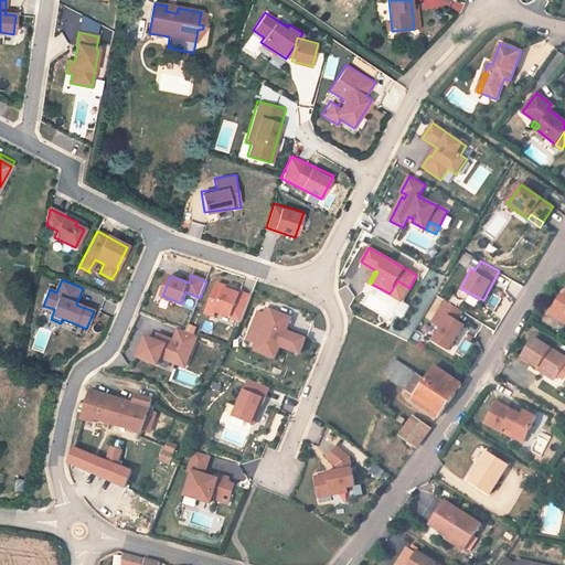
[(409,288),(397,280),(390,294),(402,301),(409,288)]
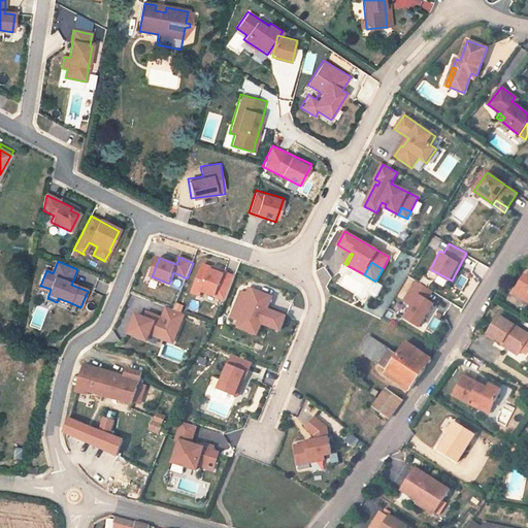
[(210,269),(201,291),(226,300),(235,277),(225,273),(224,275),(210,269)]
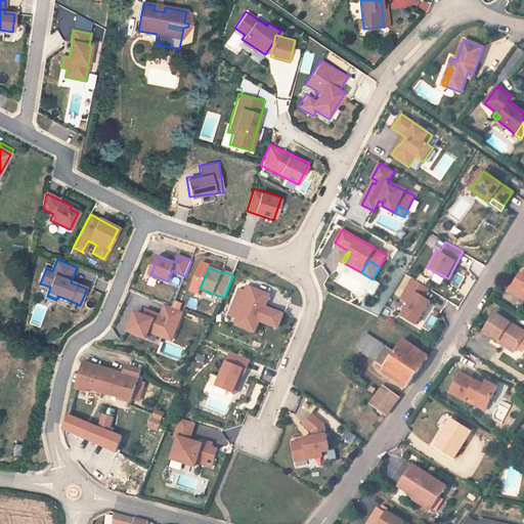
[(444,277),(426,267),(423,273),(441,285),(444,277)]
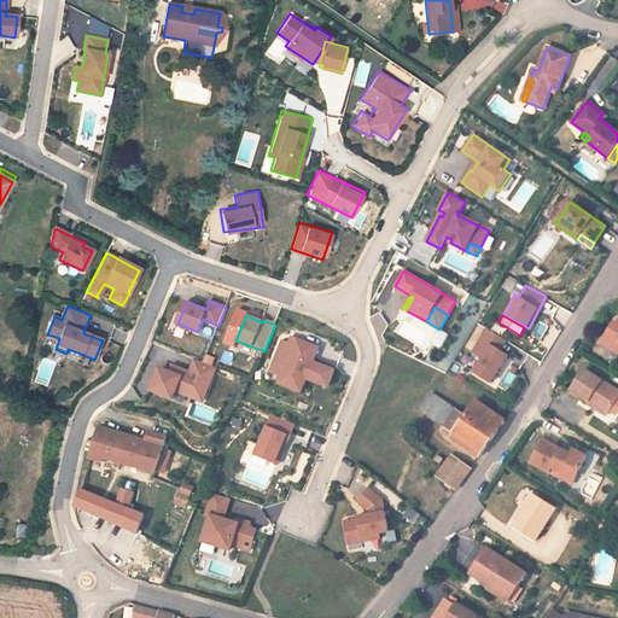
[(617,321),(617,324),(614,321),(601,343),(611,349),(617,339),(617,321)]
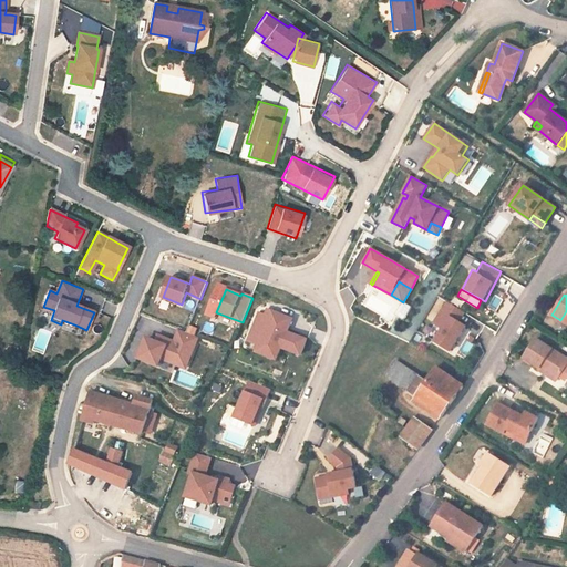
[(443,329),(435,342),(451,351),(466,327),(459,322),(456,320),(462,310),(447,302),(434,323),(443,329)]
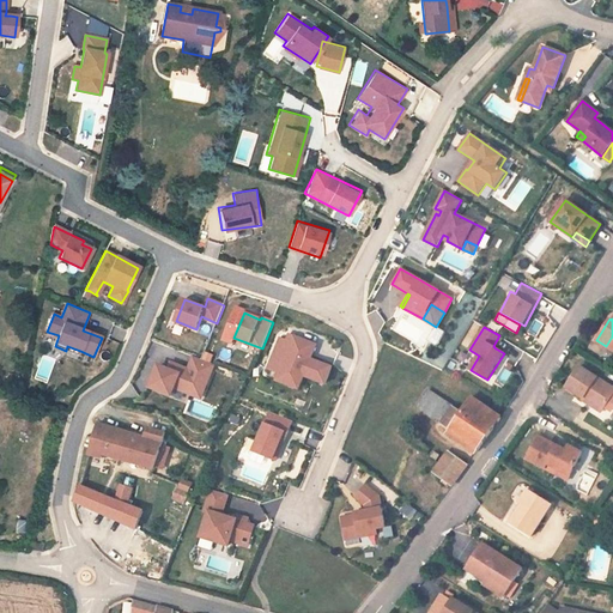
[(280,339),(268,369),(280,374),(279,376),(291,382),(295,372),(304,376),(326,383),(332,368),(310,359),(311,354),(303,351),(307,341),(289,335),(286,341),(280,339)]
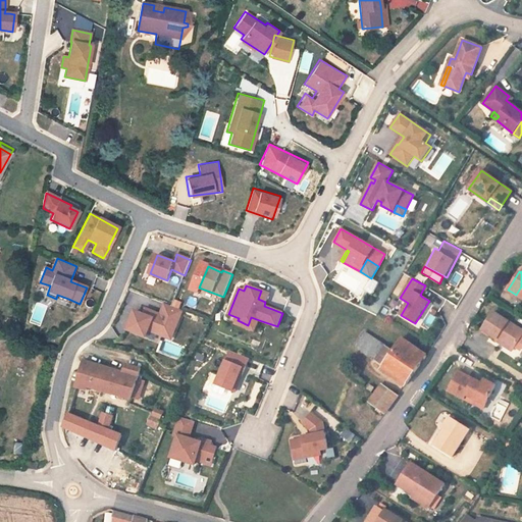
[(135,311),(127,329),(146,336),(148,329),(160,334),(162,327),(174,332),(183,310),(165,304),(161,315),(146,309),(144,315),(135,311)]
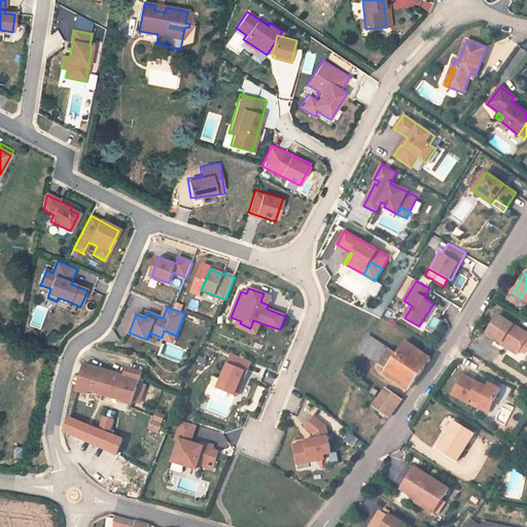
[(519,351),(526,339),(526,334),(498,315),(487,332),(501,343),(503,341),(519,351)]
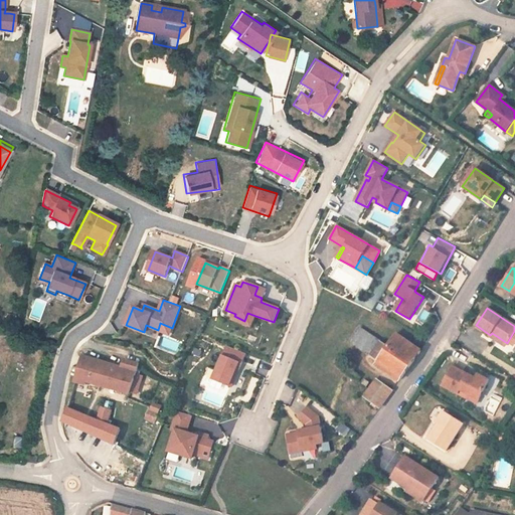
[(244,321),(234,316),(232,320),(251,327),(255,316),(247,313),(244,321)]
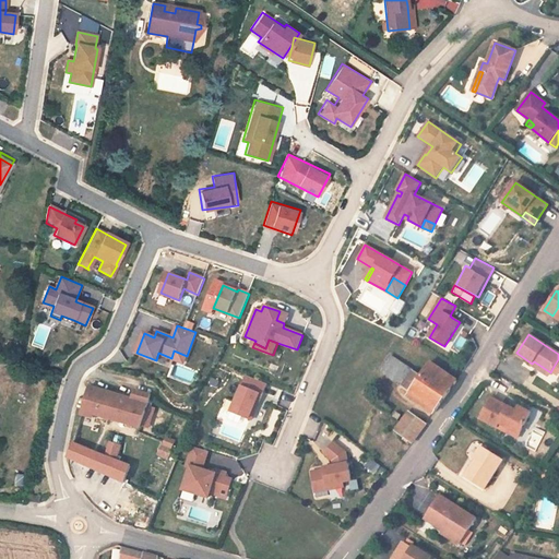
[(187,356),(174,351),(171,358),(183,363),(187,356)]
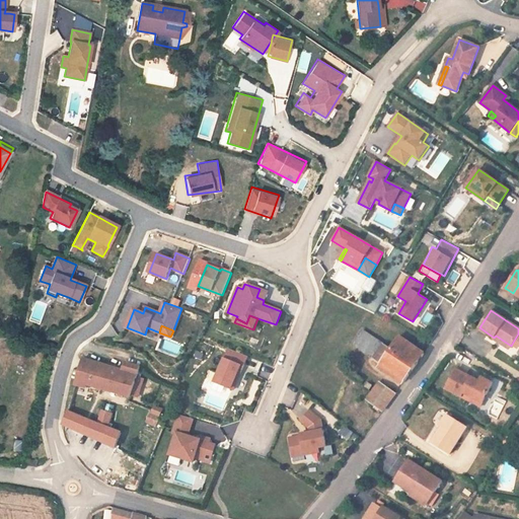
[(425,354),(399,337),(390,350),(363,330),(354,346),(380,363),(405,380),(425,354)]
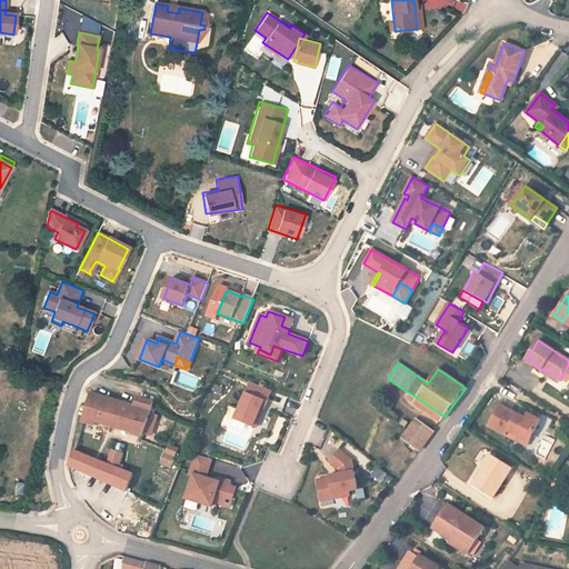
[(558,382),(560,379),(543,368),(541,370),(540,371),(558,382)]
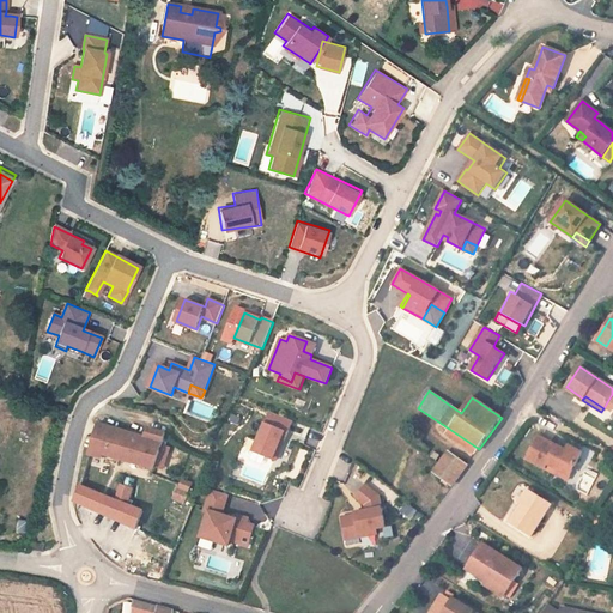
[(271,412),(254,451),(277,461),(281,449),(278,448),(285,432),(287,434),(292,422),(271,412)]
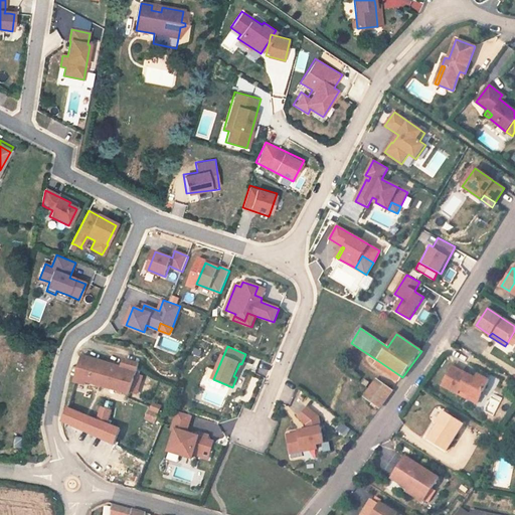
[(123,368),(82,355),(76,379),(130,393),(140,364),(125,359),(123,368)]
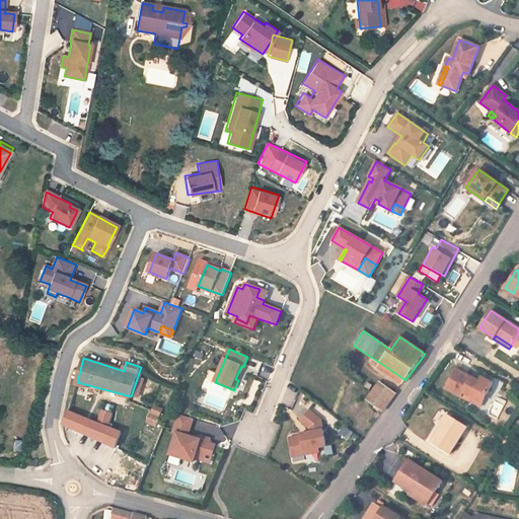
[(403,383),(405,380),(380,363),(378,367),(403,383)]
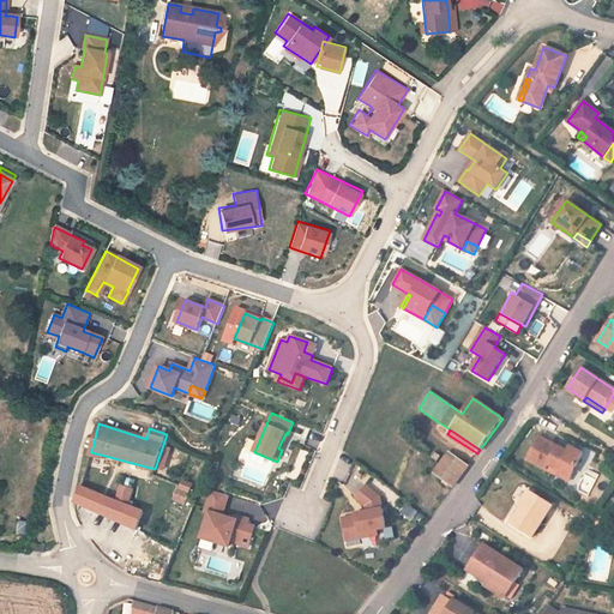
[(567,451),(540,438),(528,461),(557,475),(559,470),(572,476),(583,455),(570,447),(567,451)]
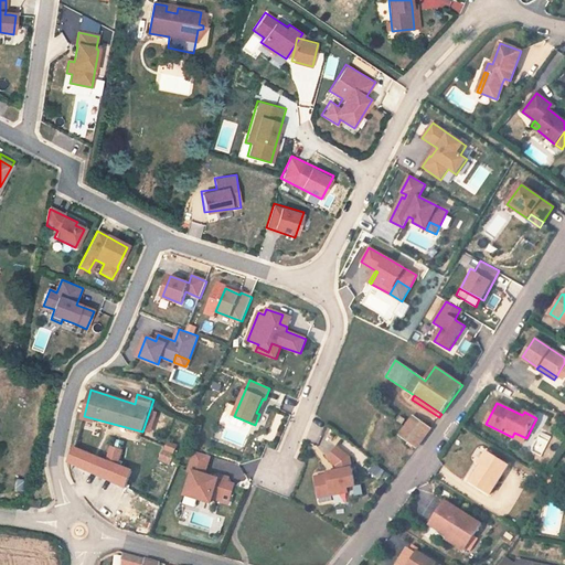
[(417,447),(429,430),(412,418),(400,434),(417,447)]
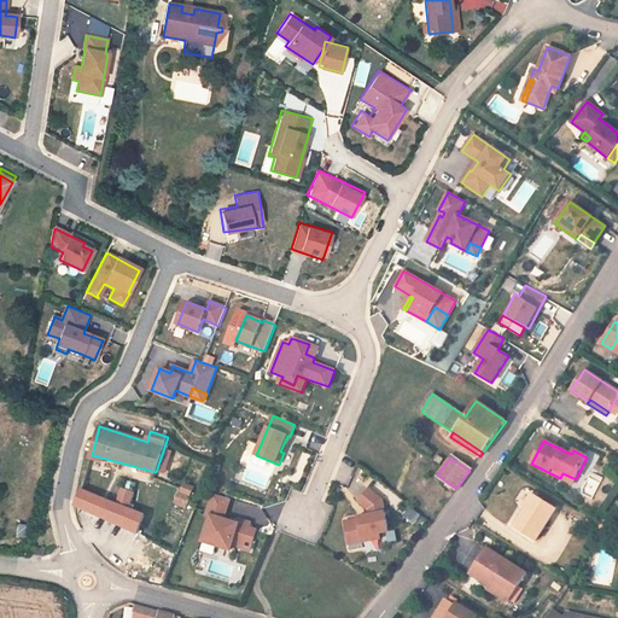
[(576,479),(563,473),(560,478),(573,484),(576,479)]
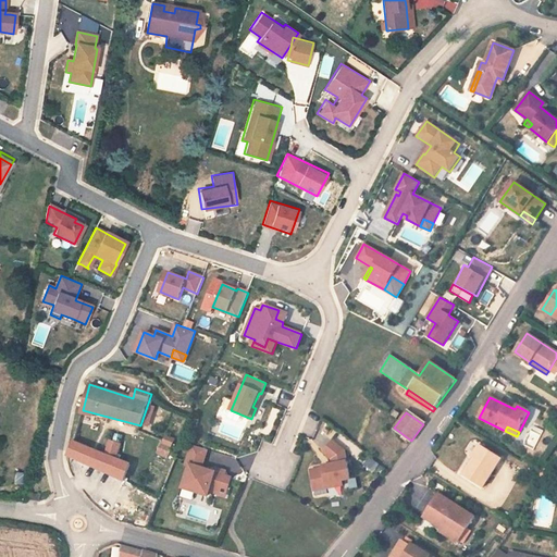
[(106,455),(116,459),(122,444),(121,444),(116,442),(110,441),(106,455)]
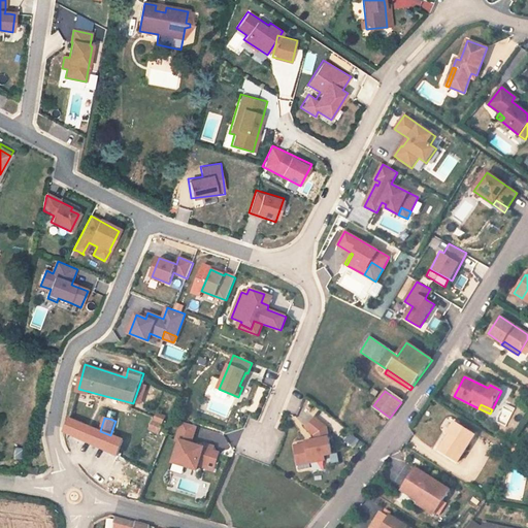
[(306,443),(294,447),(297,460),(308,457),(310,462),(325,460),(324,456),(332,454),(327,427),(315,418),(306,428),(315,435),(316,440),(306,441),(306,443)]
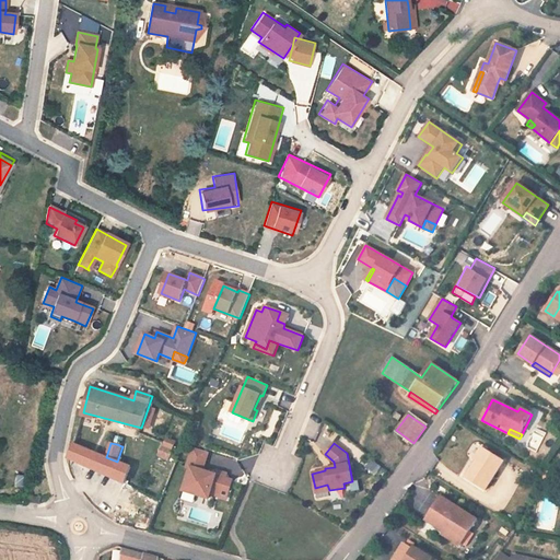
[(106,457),(73,444),(69,458),(125,483),(131,467),(117,462),(106,457)]
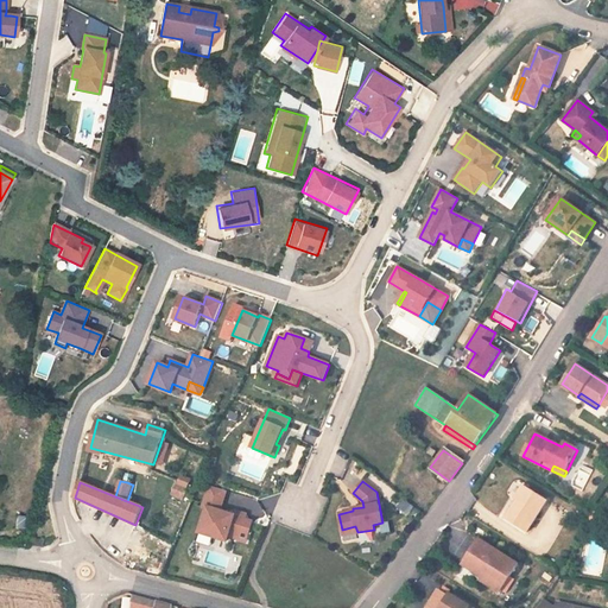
[(192,500),(196,491),(176,483),(171,494),(184,500),(185,496),(192,500)]
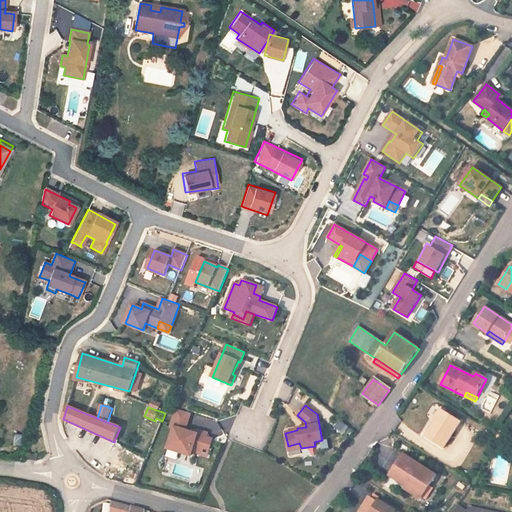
[(177,409),(171,427),(175,428),(170,446),(180,449),(179,451),(191,455),(192,451),(201,453),(203,448),(209,449),(212,440),(205,438),(207,433),(197,430),(196,435),(184,432),(190,413),(177,409)]
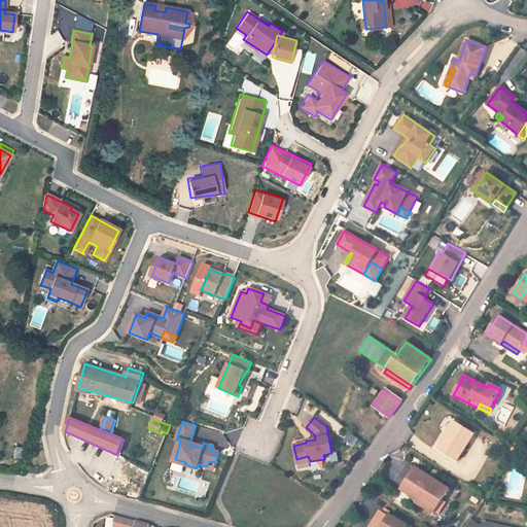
[(447,432),(449,433),(456,423),(454,421),(447,432)]
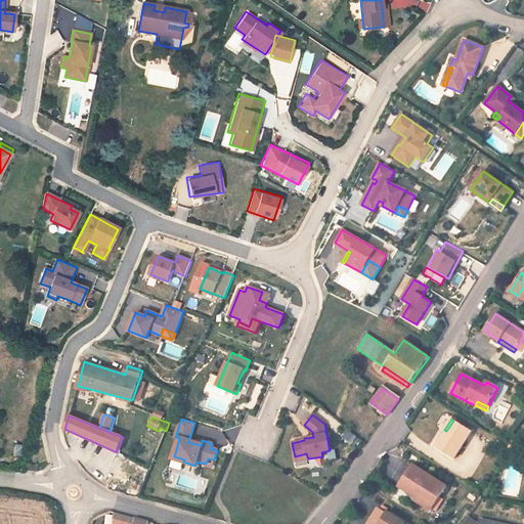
[(454,459),(472,432),(453,421),(446,431),(436,447),(454,459)]
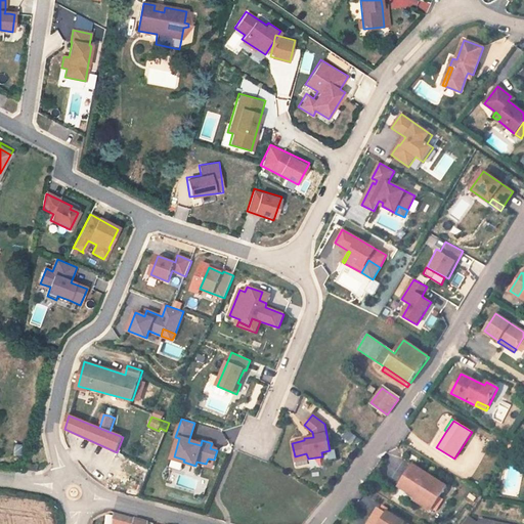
[(446,486),(412,465),(399,487),(417,497),(419,494),(435,505),(446,486)]
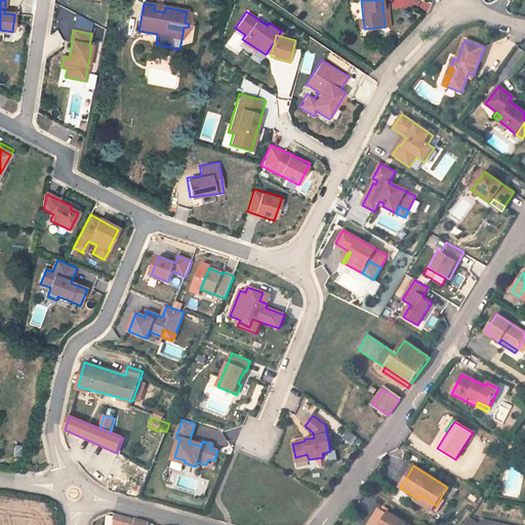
[(432,512),(436,506),(419,495),(417,498),(415,501),(432,512)]
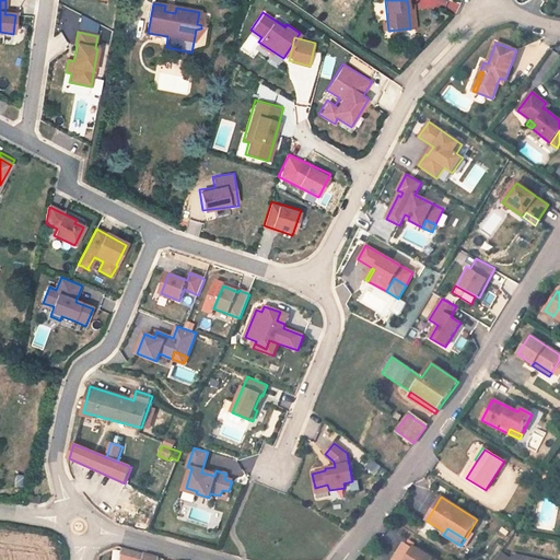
[(403,544),(392,559),(431,559),(432,558),(413,547),(412,549),(403,544)]
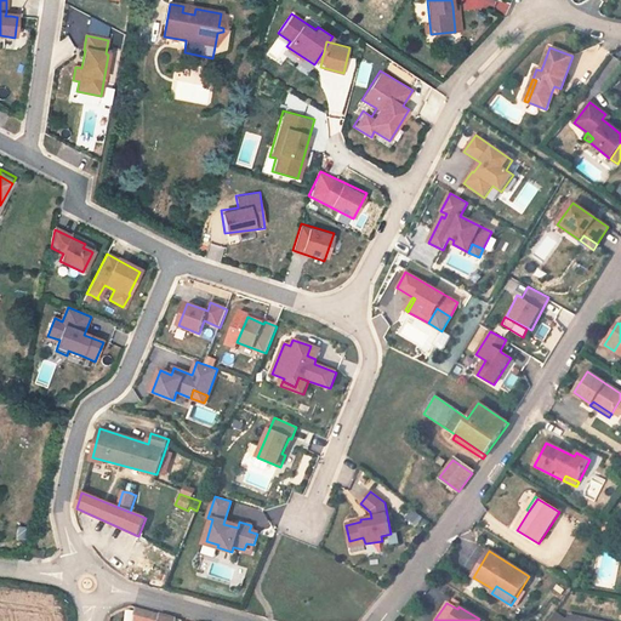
[(143,620),(144,610),(136,608),(135,620),(143,620)]
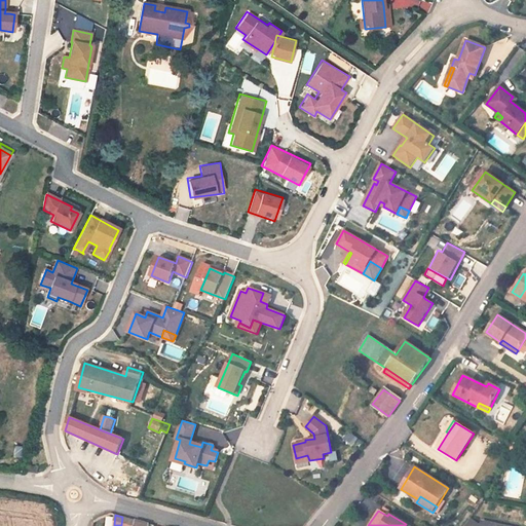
[(134,525),(135,520),(122,517),(121,525),(134,525)]
